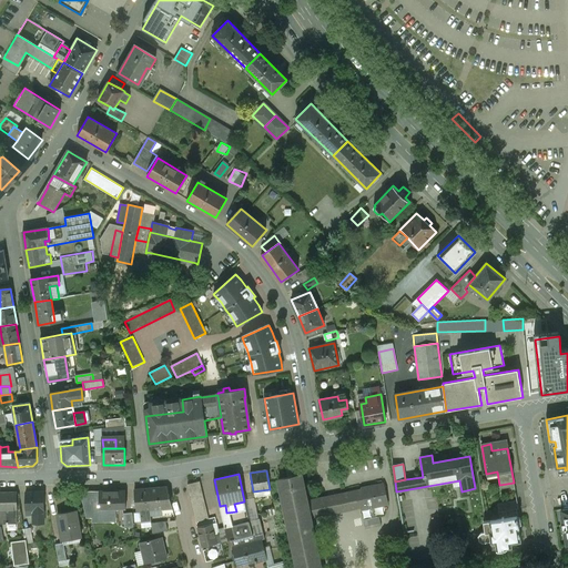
[(306,503),(301,475),(279,479),(297,567),(320,567),(310,517),(308,511),(306,503)]
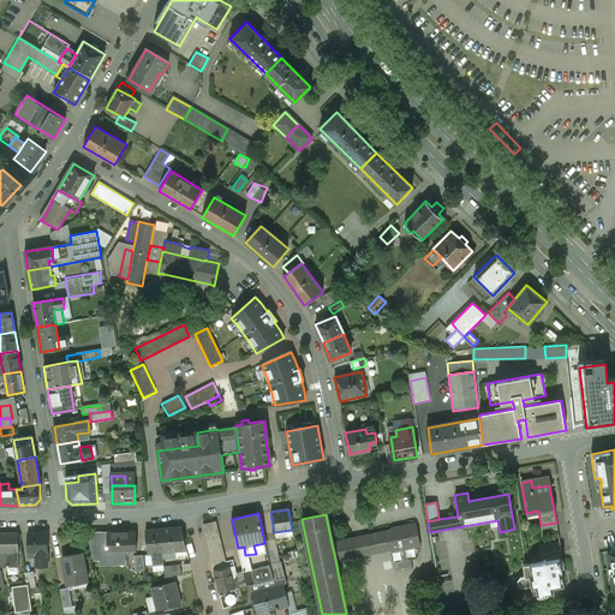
[(216,521),(203,524),(213,565),(226,562),(216,521)]
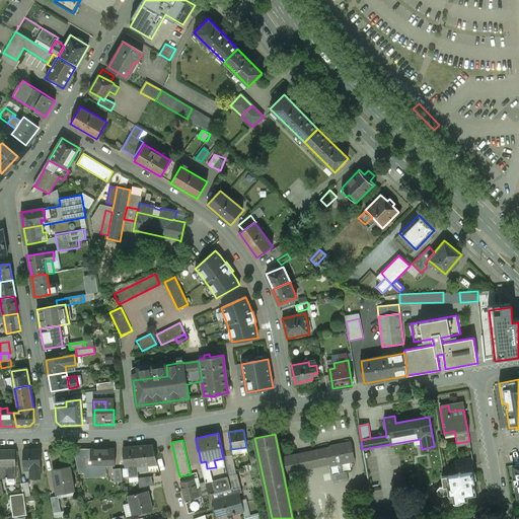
[(351,443),(330,447),(331,448),(312,452),(314,461),(328,458),(329,462),(329,465),(355,460),(351,443)]
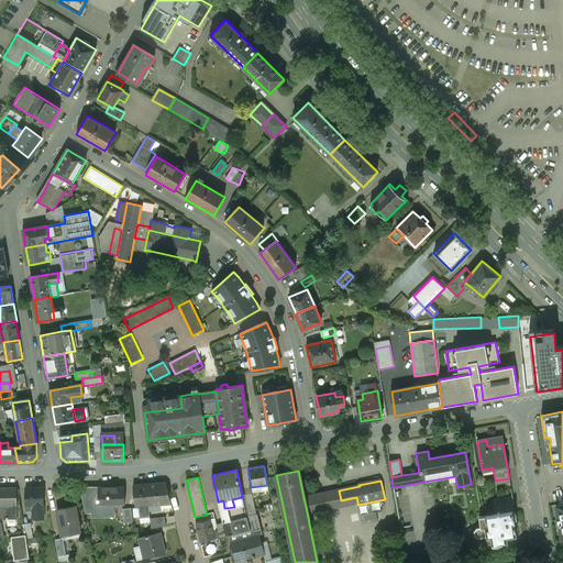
[(166,483),(147,484),(148,505),(147,505),(148,510),(161,509),(161,504),(170,504),(166,483)]
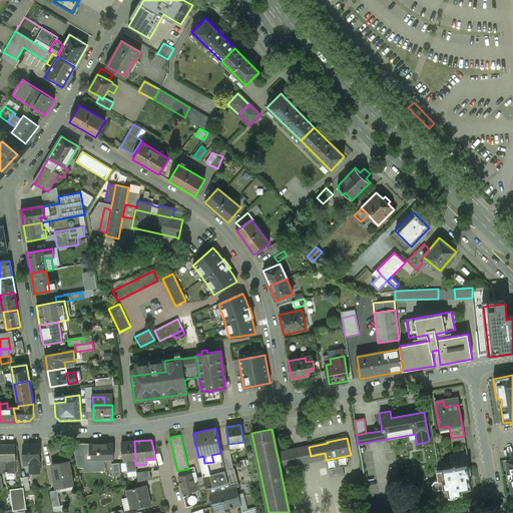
[(134,441),(121,443),(123,462),(127,461),(127,472),(135,471),(135,465),(134,460),(135,460),(134,441)]
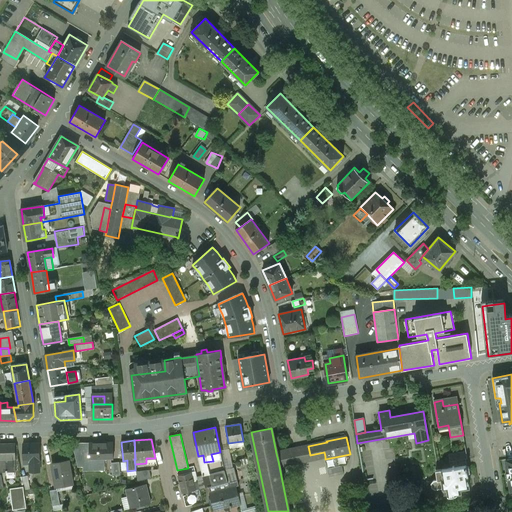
[(113,458),(113,442),(73,443),(74,448),(78,467),(95,466),(95,462),(104,462),(104,461),(103,461),(103,459),(113,458)]
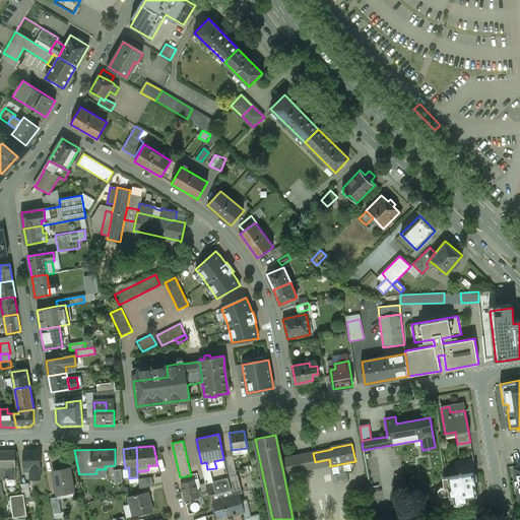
[(39,450),(23,451),(23,467),(40,466),(39,450)]
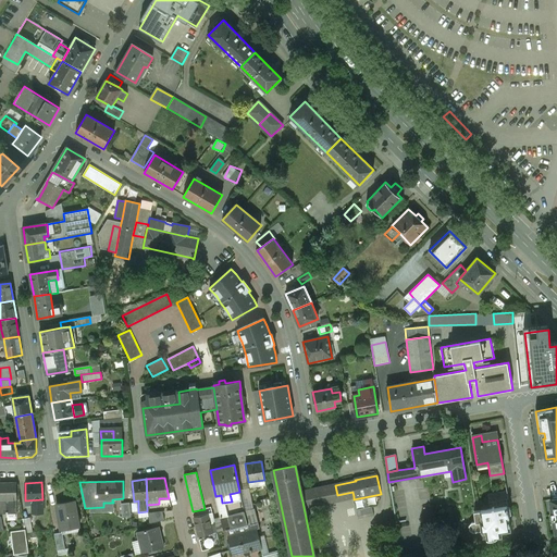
[(16,483),(0,483),(0,514),(16,514),(16,483)]
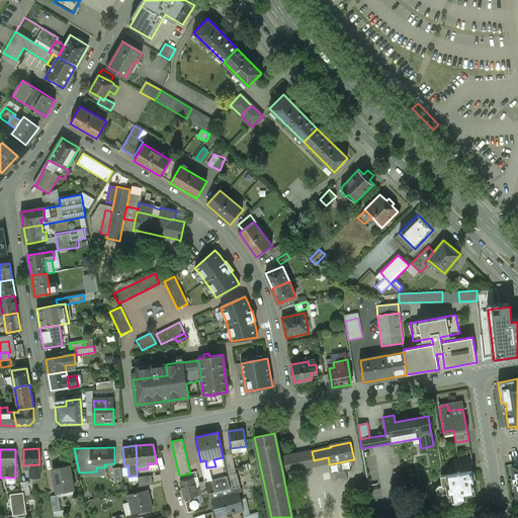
[(312,451),(298,454),(300,462),(281,466),(282,471),(329,461),(328,457),(314,460),(312,451)]
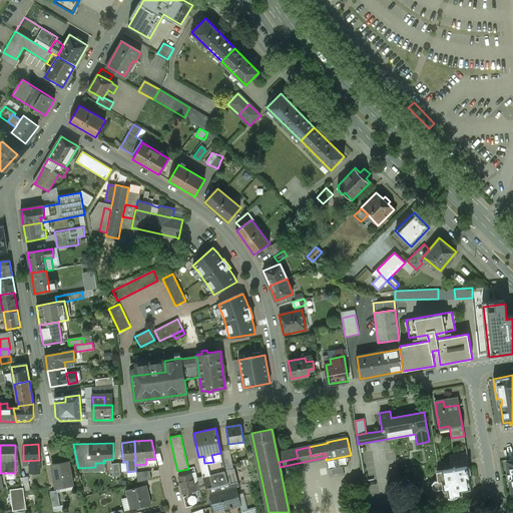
[(296,450),(277,454),(279,462),(298,458),(296,450)]
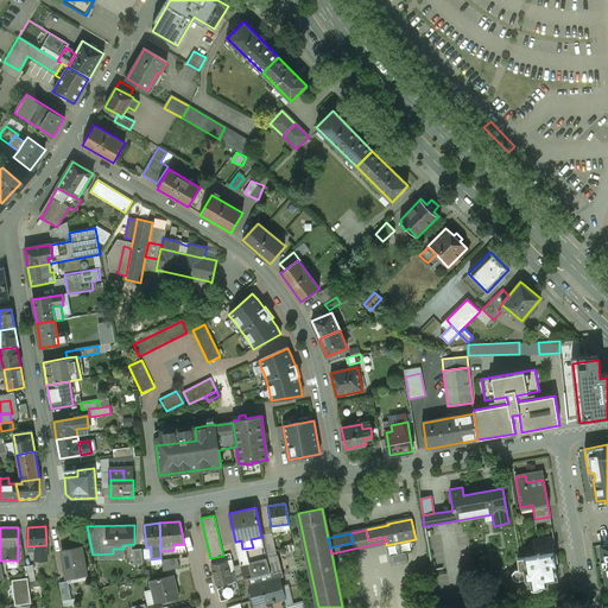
[(553,536),(532,539),(533,549),(538,549),(552,545),(555,545),(553,536)]
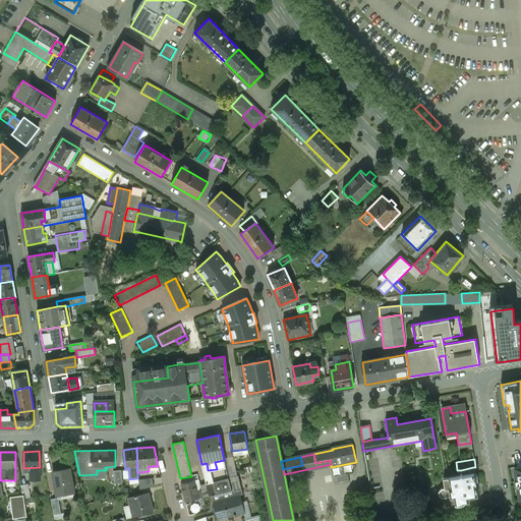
[(40,480),(40,467),(23,468),(23,472),(30,472),(30,480),(40,480)]
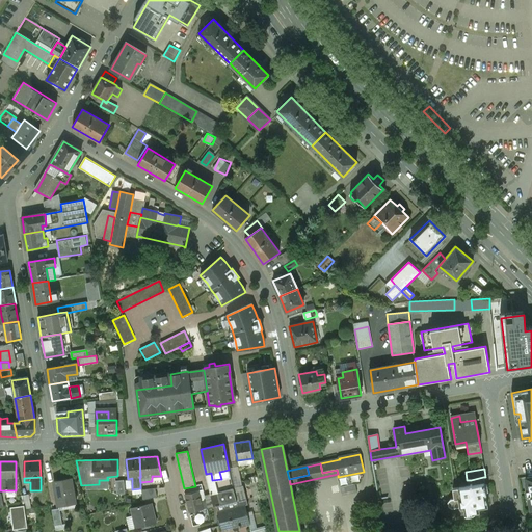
[(483,477),(471,480),(472,484),(470,485),(470,486),(484,484),(485,484),(483,477)]
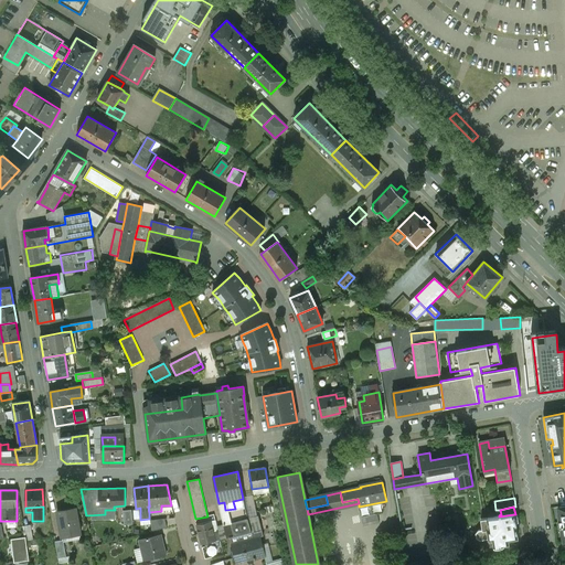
[(76,508),(57,511),(62,537),(63,537),(62,535),(80,532),(80,534),(81,534),(76,508)]
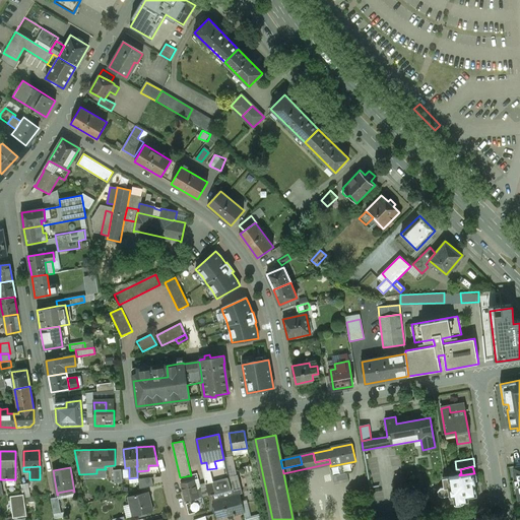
[(121,469),(113,470),(114,483),(122,482),(121,469)]
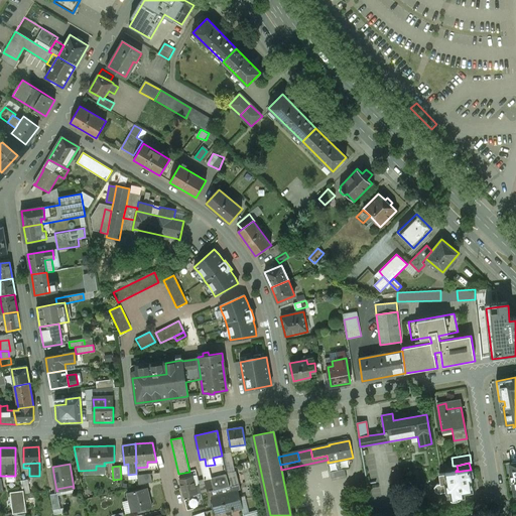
[(345,470),(330,473),(331,478),(346,475),(345,470)]
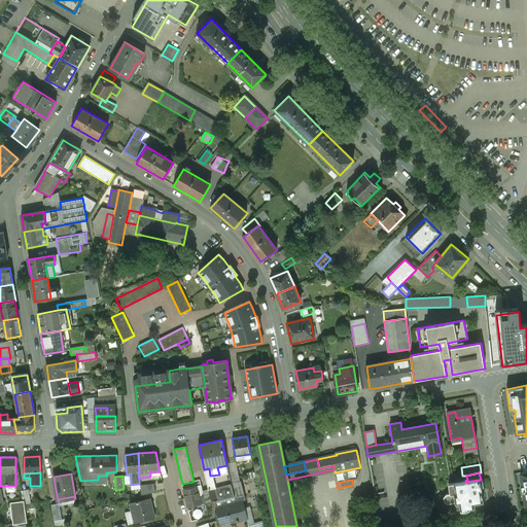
[(465,482),(449,485),(450,494),(446,495),(444,498),(445,502),(448,504),(456,502),(457,511),(461,510),(461,511),(469,508),(479,506),(478,502),(483,501),(481,490),(481,489),(483,488),(483,482),(480,481),(480,480),(465,482)]
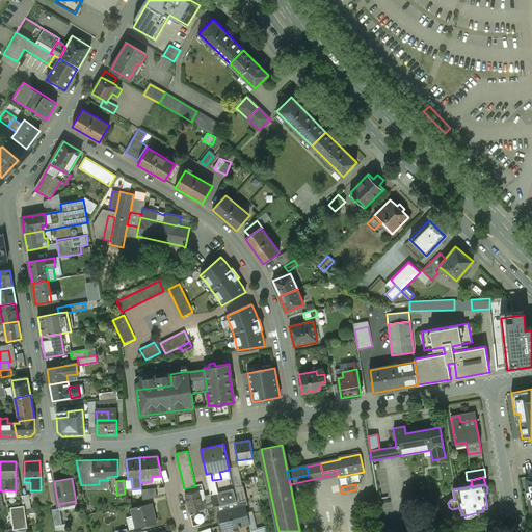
[(242,486),(233,488),(237,501),(240,500),(246,498),(242,485),(242,486)]
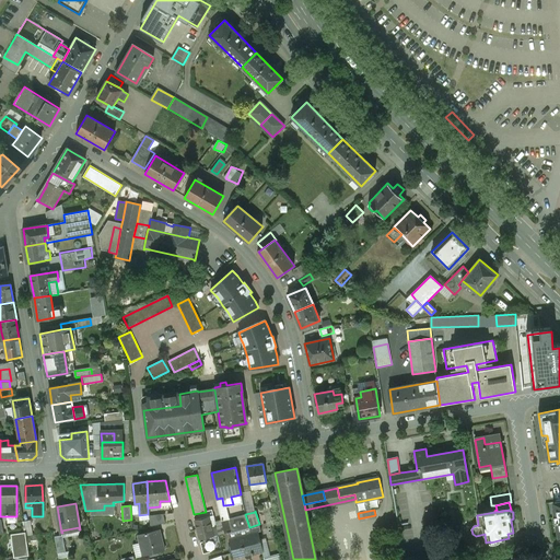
[(163,514),(149,516),(150,527),(165,523),(163,514)]
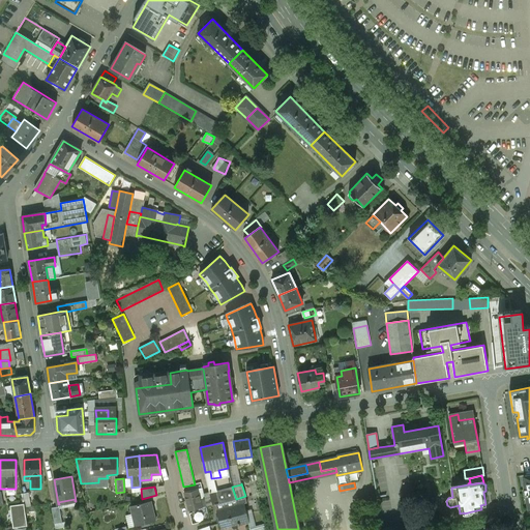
[(232,487),(216,491),(219,503),(236,499),(232,487)]
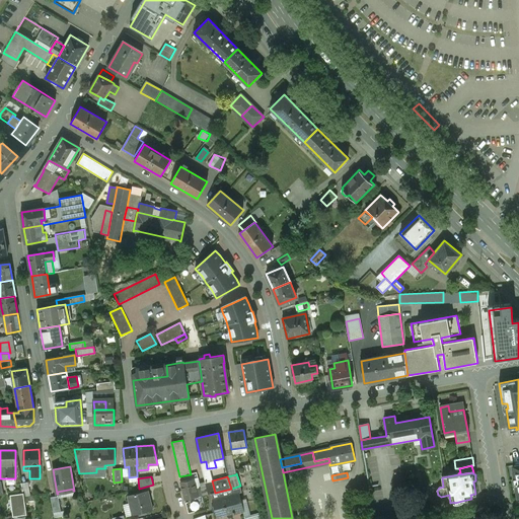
[(194,478),(180,483),(184,500),(198,497),(196,489),(194,478)]
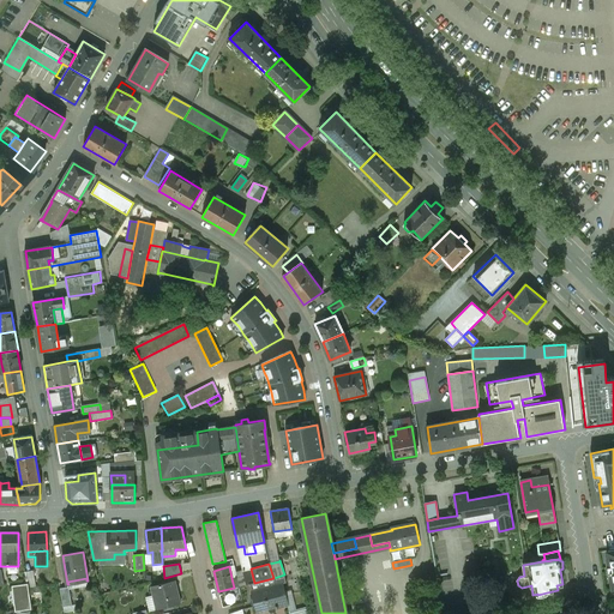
[(251,569),(235,572),(236,577),(239,587),(250,584),(254,583),(251,569)]
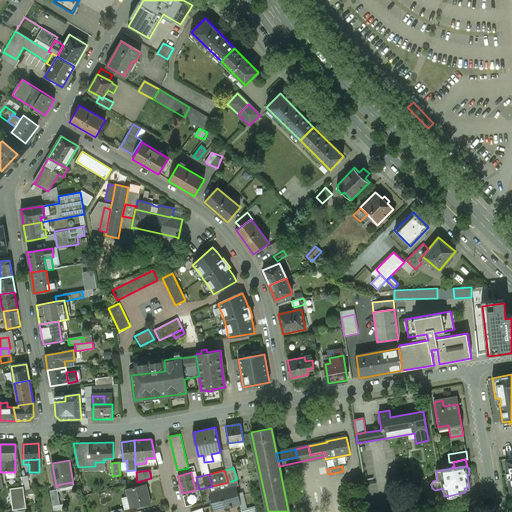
[(27,476),(21,477),(23,486),(23,490),(29,489),(27,476)]
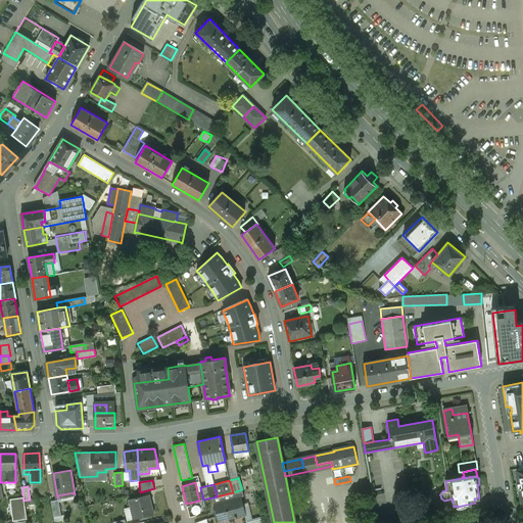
[(217,496),(212,497),(214,504),(238,497),(236,491),(233,492),(217,496)]
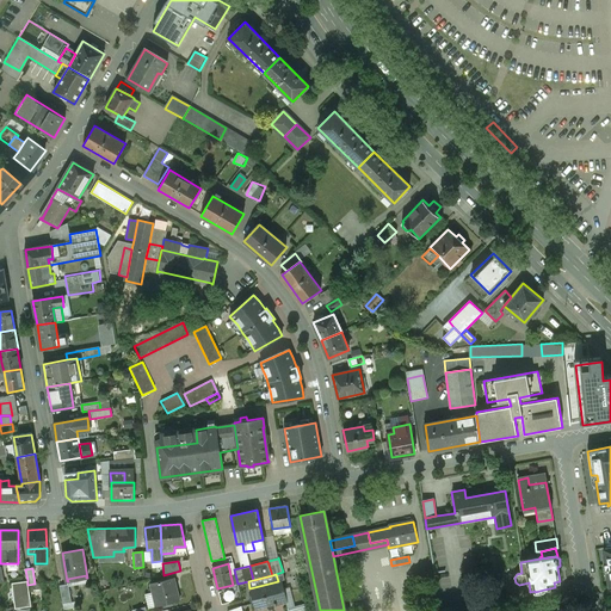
[(174,578),(149,584),(155,606),(180,600),(174,578)]
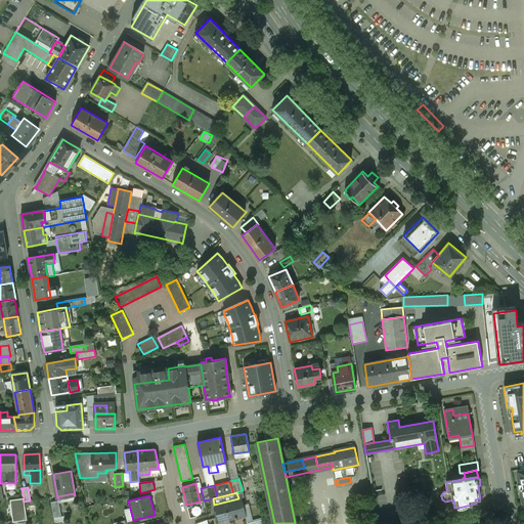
[(24,497),(10,499),(13,522),(27,520),(24,501),(24,497)]
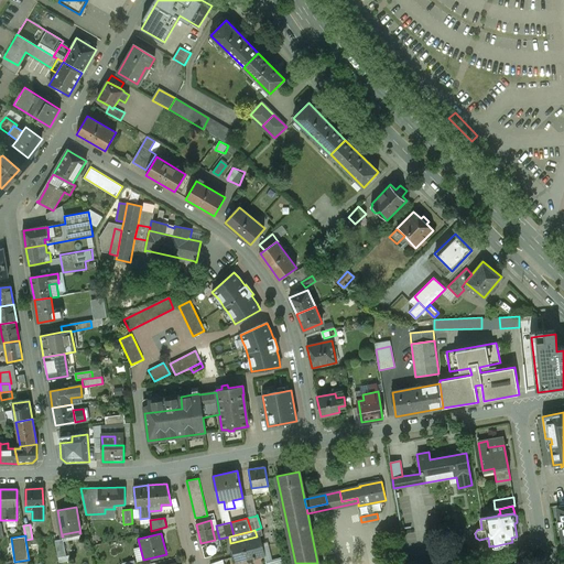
[(257,537),(230,543),(236,562),(253,557),(253,560),(256,560),(255,557),(264,555),(260,537),(259,535),(257,537)]
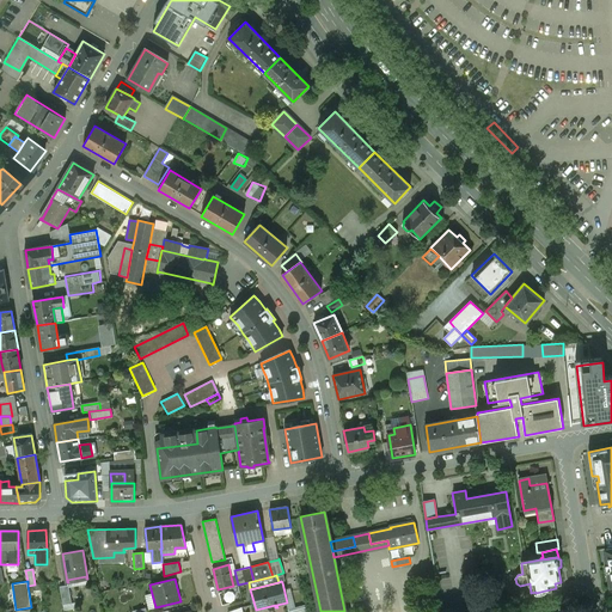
[(68,585),(59,587),(62,605),(72,603),(68,585)]
